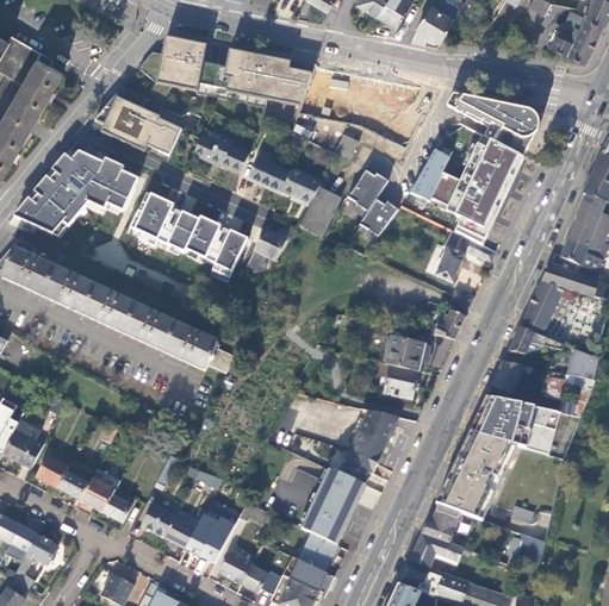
[(311,0),(328,10),(333,0),(311,0)]
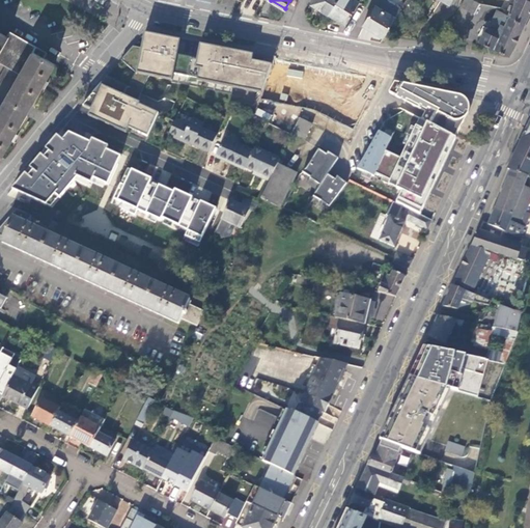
[(311,0),(310,1),(328,11),(334,0),(311,0)]
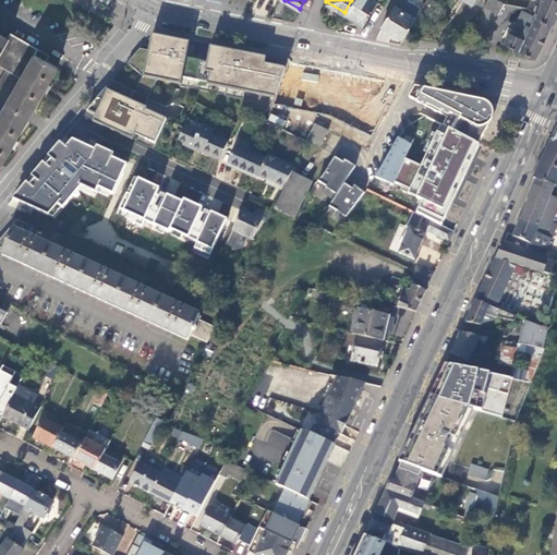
[(351,0),(344,12),(362,23),(376,0),(351,0)]
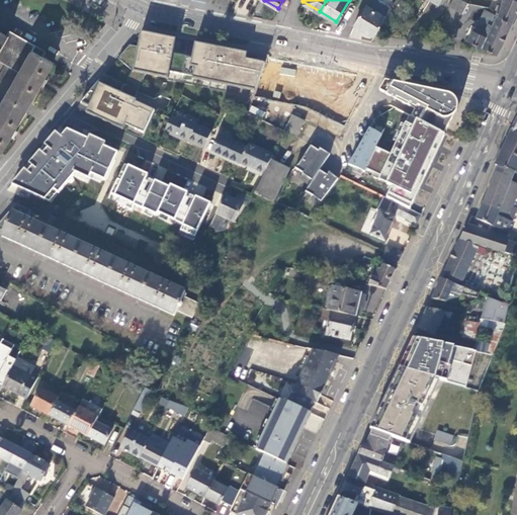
[(354,21),(354,22),(373,34),(390,6),(380,0),(374,0),(370,6),(367,3),(365,3),(354,21)]
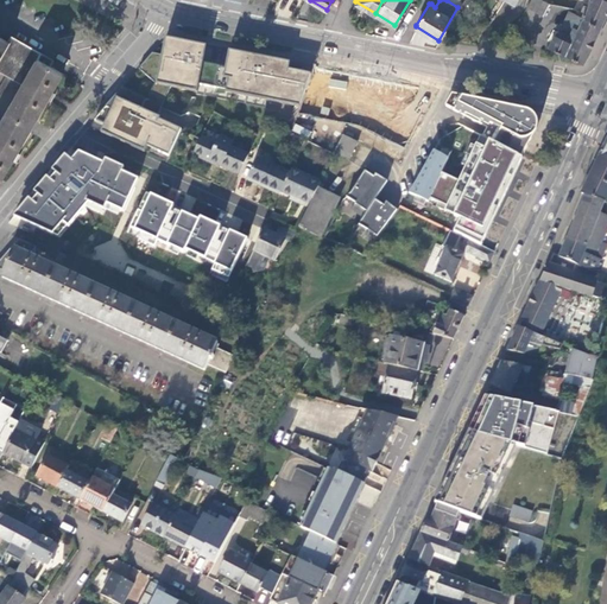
[(549,0),(528,0),(526,4),(542,12),(549,0)]
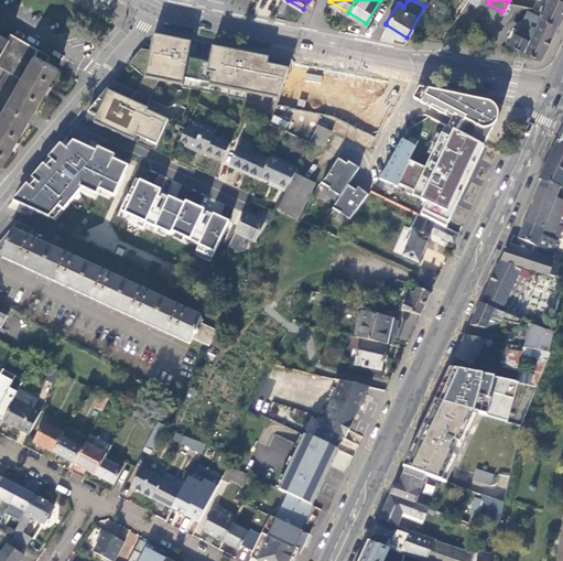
[(529,10),(556,23),(562,9),(562,8),(544,0),(543,3),(541,2),(538,9),(534,8),(533,11),(530,9),(529,10)]
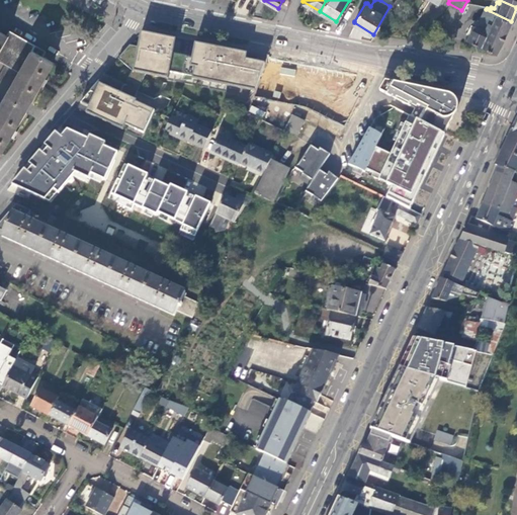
[(496,53),(511,21),(486,9),(482,18),(476,28),(472,27),(466,38),(496,53)]
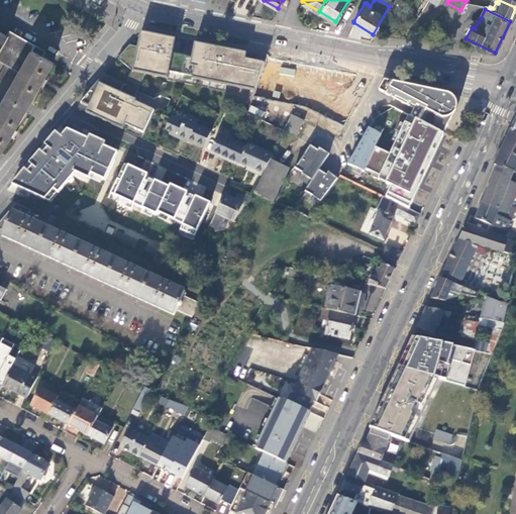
[(0,59),(6,62),(0,72),(0,149),(2,150),(10,134),(14,128),(40,84),(44,77),(54,61),(23,43),(26,38),(10,28),(7,34),(0,30),(0,59)]
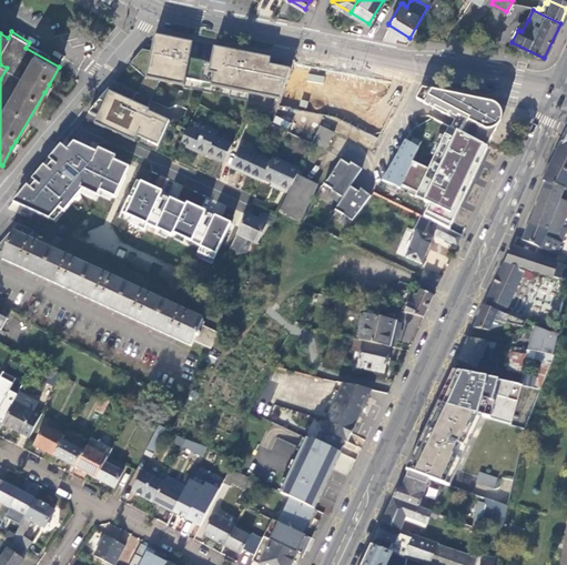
[(279,98),(287,68),(269,63),(270,57),(214,47),(211,61),(189,57),(192,41),(154,33),(152,49),(142,48),(130,61),(144,74),(140,84),(152,91),(159,78),(183,83),(184,77),(211,82),(211,83),(279,98)]
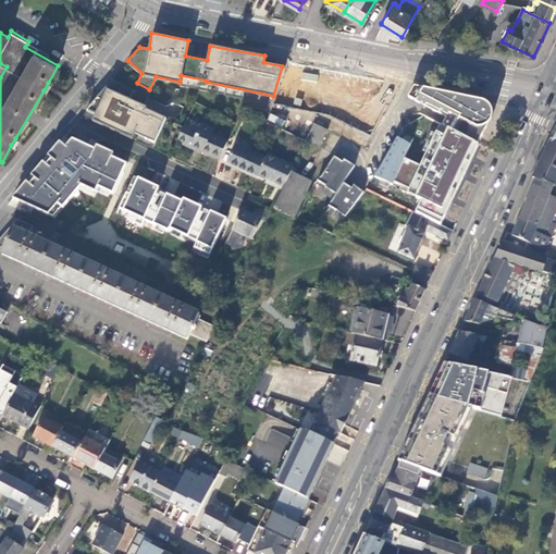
[(282,66),(273,96),(272,100),(325,111),(369,133),(399,79),(284,60),(282,66)]
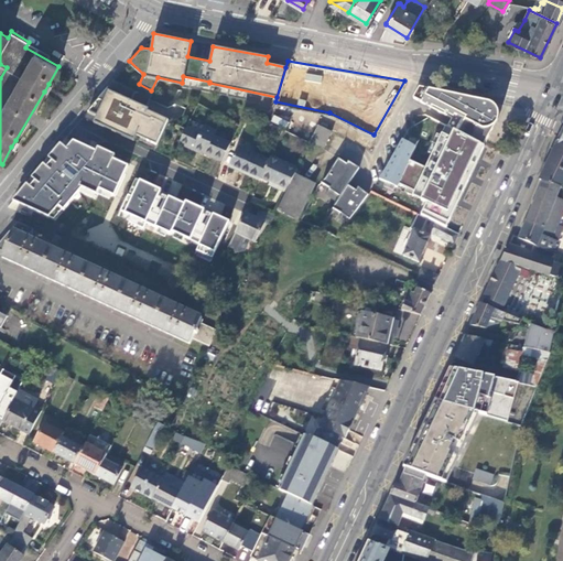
[(97,111),(93,119),(132,138),(137,129),(148,133),(145,138),(155,142),(166,118),(147,108),(148,107),(144,105),(131,99),(136,90),(112,79),(87,107),(97,111)]
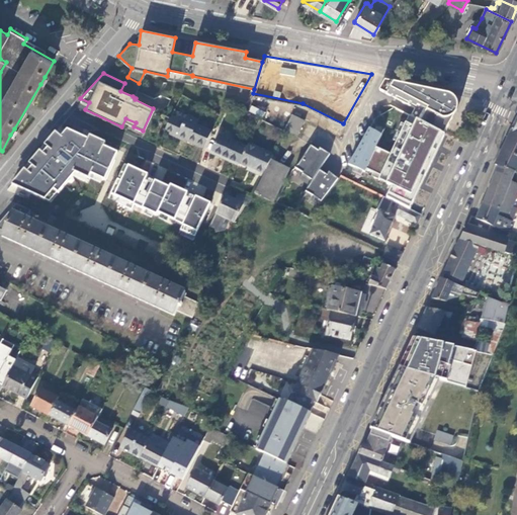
[(139,83),(127,77),(124,83),(120,91),(133,96),(139,83)]
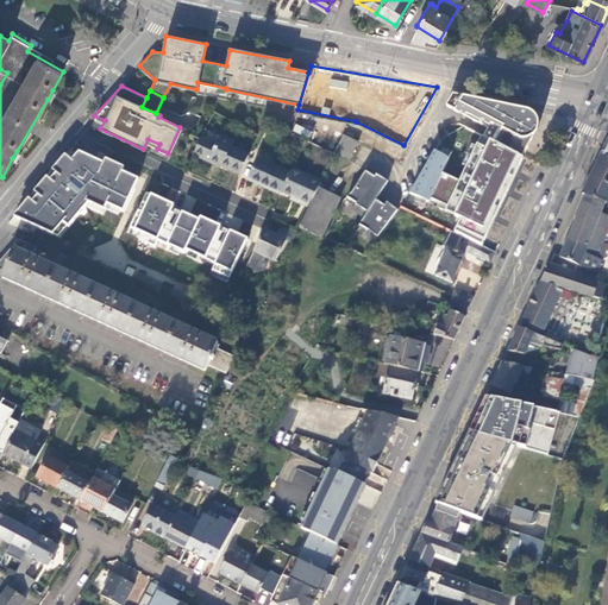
[(482,136),(521,155),(528,144),(528,133),(532,130),(533,126),(534,123),(534,119),(532,115),(528,111),(505,106),(505,105),(464,95),(463,100),(461,99),(458,104),(457,102),(453,108),(487,127),(482,136)]
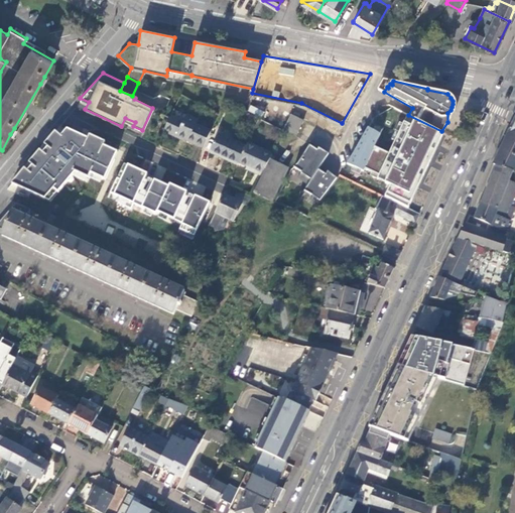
[(180,136),(203,146),(210,130),(197,124),(198,120),(172,108),(167,117),(162,129),(179,137),(180,136)]
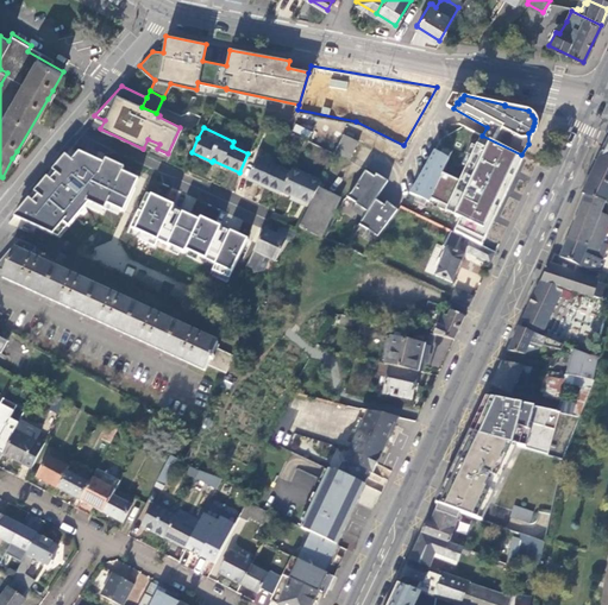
[(304,139),(290,132),(288,131),(286,137),(301,145),(304,139)]
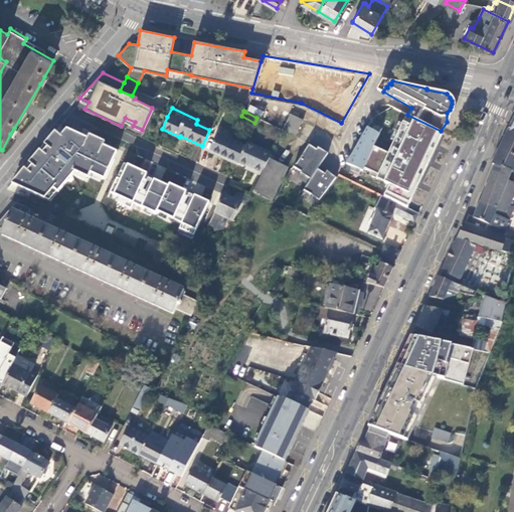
[(157,130),(161,132),(162,129),(167,117),(157,112),(156,116),(162,120),(157,130)]
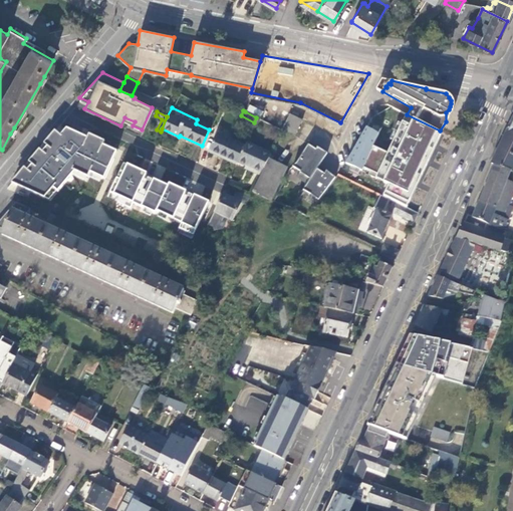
[(301,118),(289,112),(282,126),(295,132),(301,118)]
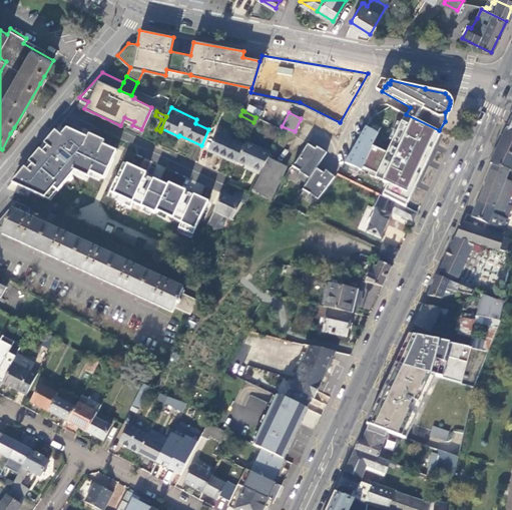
[(405,205),(442,131),(439,130),(406,114),(393,142),(362,127),(339,173),(391,198),(405,205)]
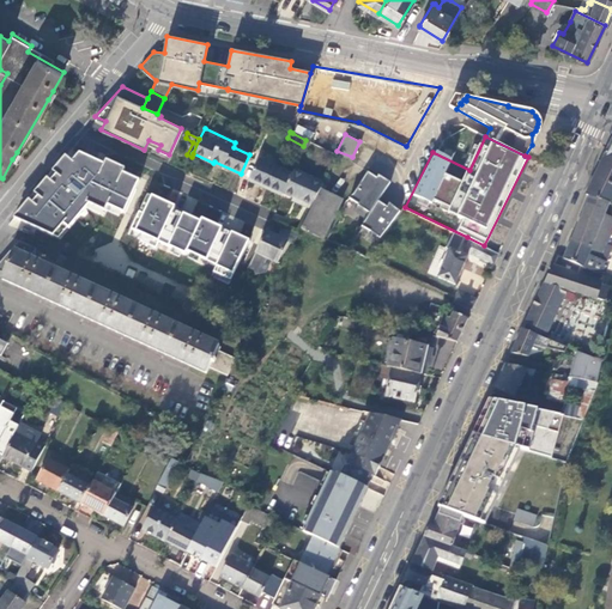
[(611,136),(583,193),(588,195),(561,256),(597,269),(609,243),(604,241),(609,225),(611,215),(603,211),(606,201),(611,202),(611,136)]
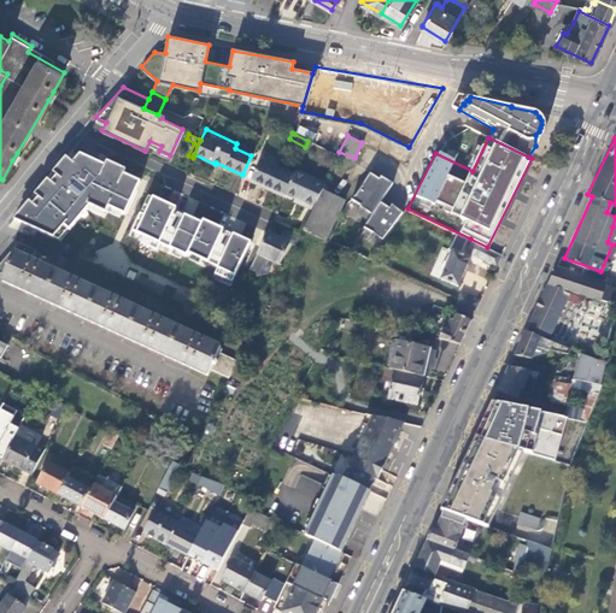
[(23,157),(17,153),(12,160),(18,164),(23,157)]
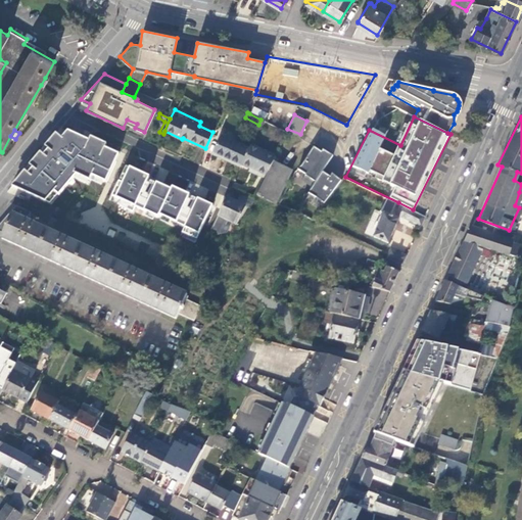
[(56,135),(9,189),(50,205),(73,181),(85,186),(93,177),(104,183),(117,156),(73,135),(66,143),(56,135)]
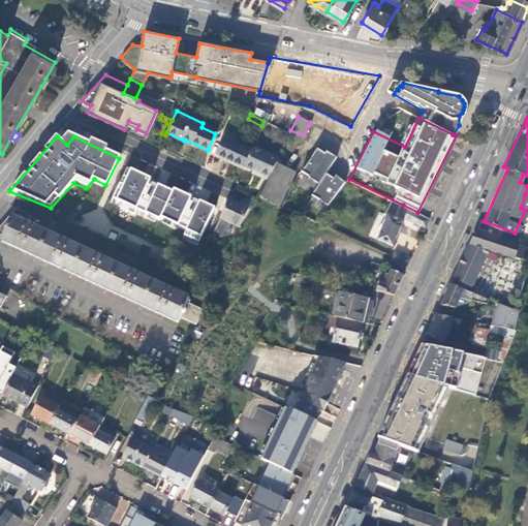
[(214,155),(242,167),(243,165),(250,150),(222,136),(214,155)]
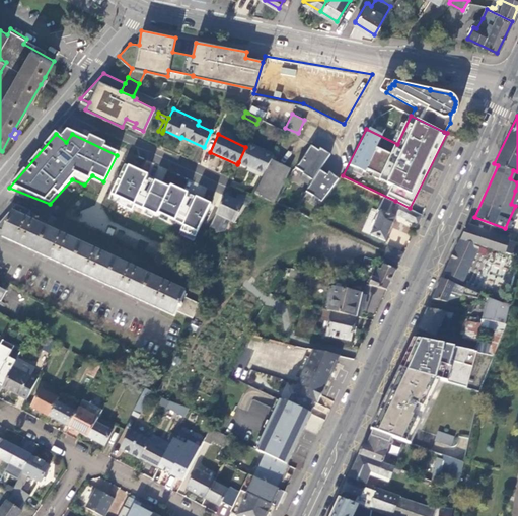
[(262,175),(272,154),(247,142),(245,147),(238,162),(247,166),(254,169),(253,171),(262,175)]
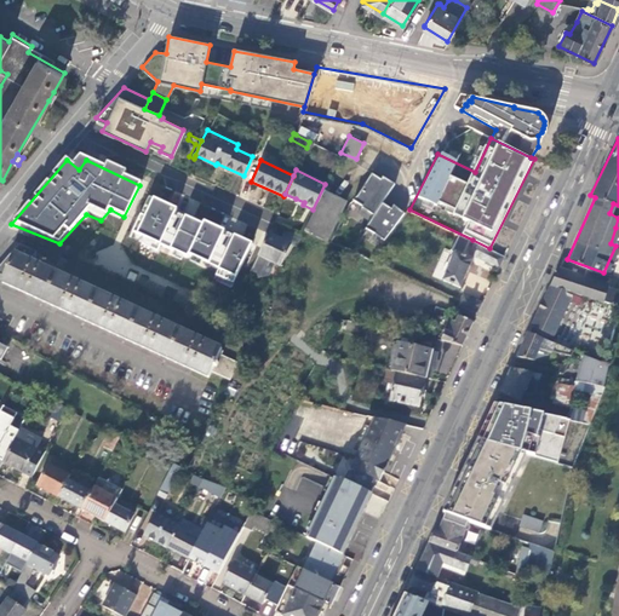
[(382,200),(394,182),(382,174),(380,177),(371,171),(354,197),(361,202),(361,203),(374,212),(382,200)]
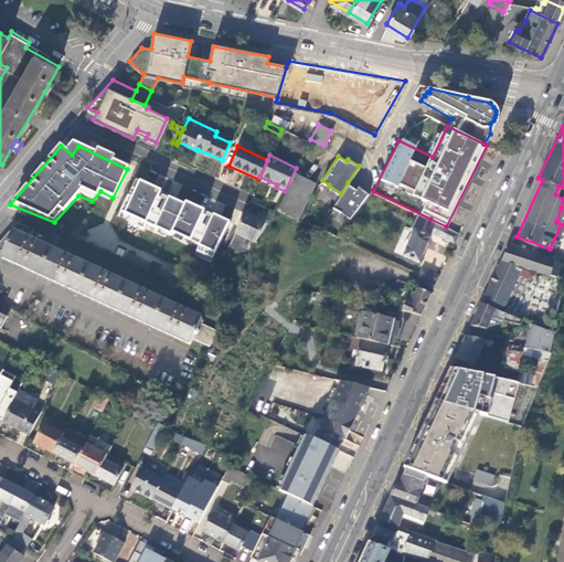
[(276,208),(297,218),(315,182),(297,173),(299,170),(296,168),(285,191),(276,208)]
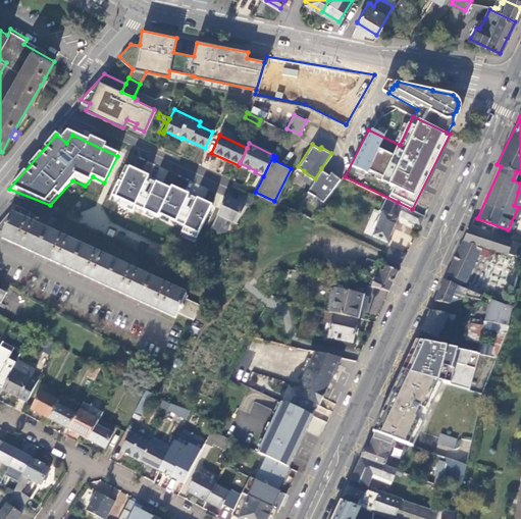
[(126,161),(109,194),(141,210),(143,206),(155,176),(126,161)]
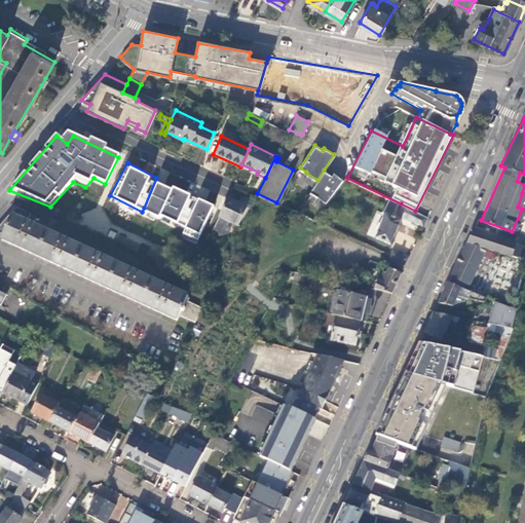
[(327,201),(342,178),(337,174),(333,172),(332,175),(324,170),(317,180),(310,190),(327,201)]
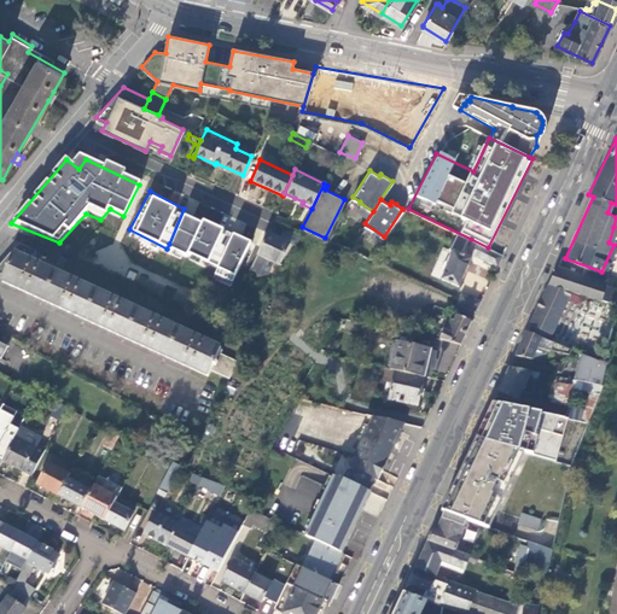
[(228,229),(184,209),(169,244),(211,267),(228,229)]
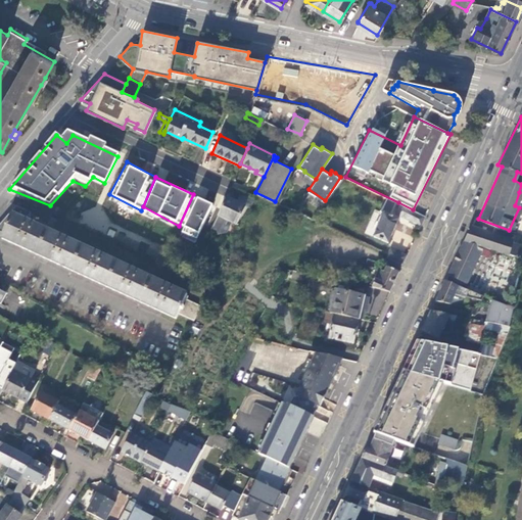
[(211,203),(193,194),(179,226),(183,228),(182,233),(195,239),(211,203)]
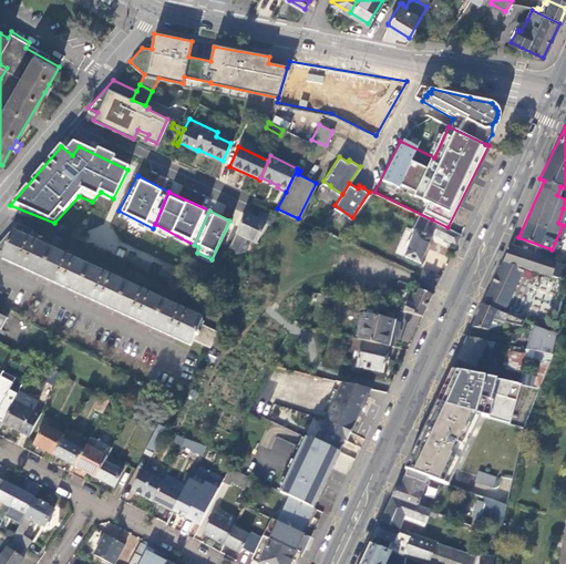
[(209,345),(217,330),(199,321),(201,320),(202,321),(203,318),(202,317),(202,316),(30,237),(34,227),(18,219),(0,238),(0,248),(3,249),(1,255),(189,342),(193,337),(209,345)]
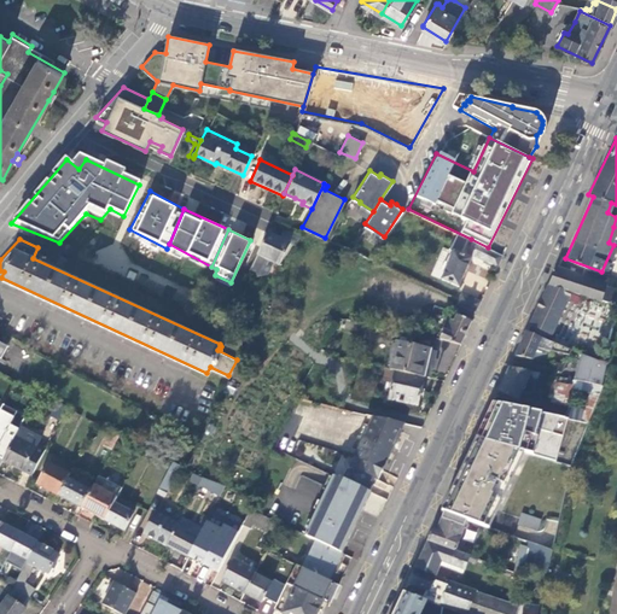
[(496,264),(501,253),(488,247),(471,239),(466,250),(496,264)]
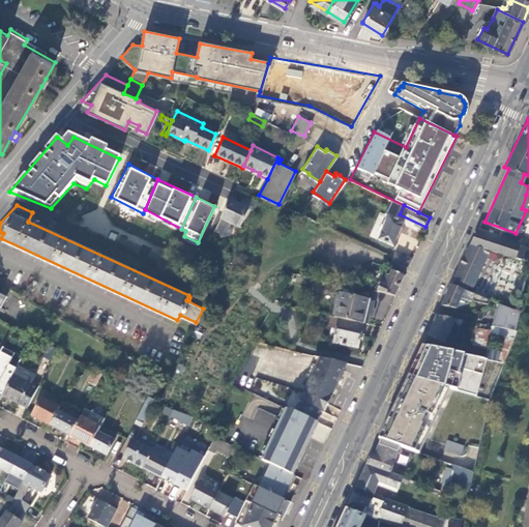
[(227,209),(216,232),(232,240),(243,216),(227,209)]
